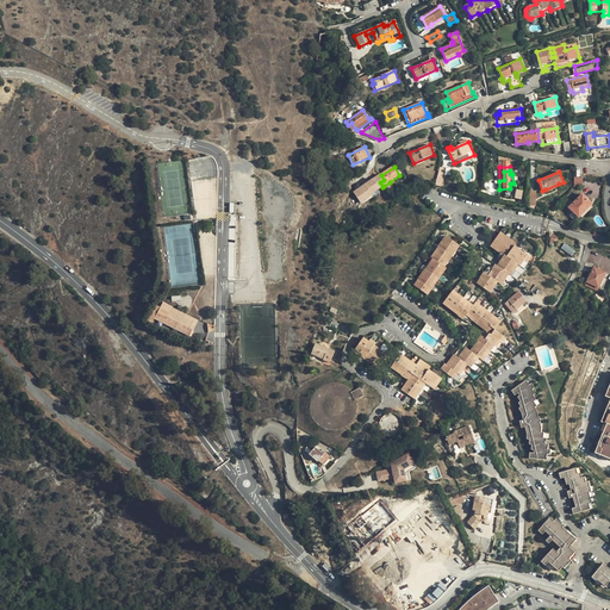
[(366,185),(372,193),(378,190),(383,187),(380,182),(384,180),(381,175),(366,185)]
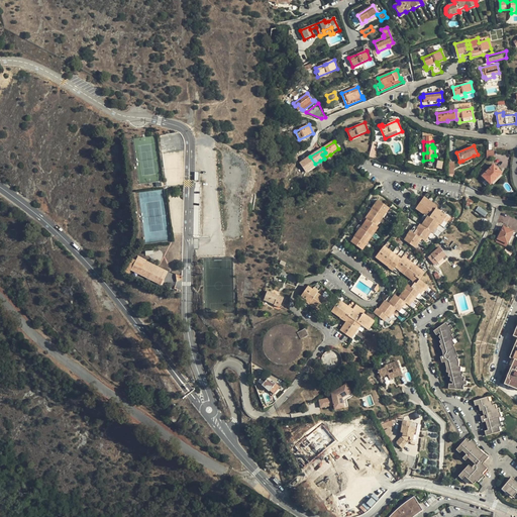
[(494,165),(483,176),(491,184),(502,174),(494,165)]
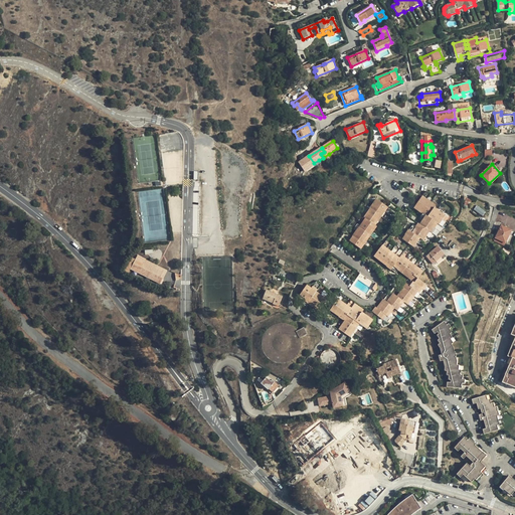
[(406,235),(403,239),(413,247),(420,238),(423,240),(430,231),(431,233),(438,223),(439,224),(445,215),(435,208),(436,206),(422,197),(414,208),(419,211),(418,211),(423,215),(419,220),(422,222),(420,225),(419,224),(416,228),(412,225),(409,231),(408,230),(405,234),(406,235)]
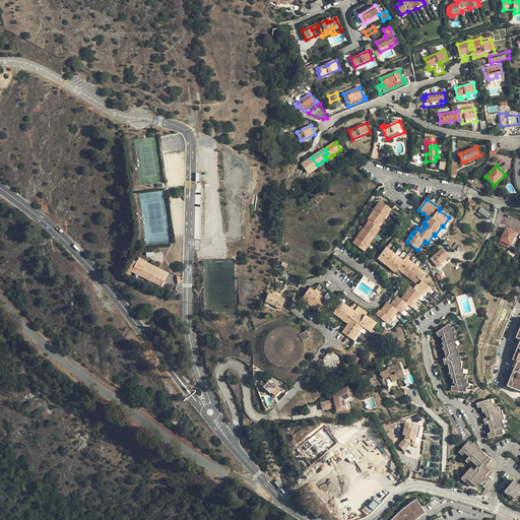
[(356,240),(353,245),(365,252),(381,230),(379,229),(392,210),(381,202),(378,207),(377,206),(374,211),(372,209),(368,215),(371,217),(368,220),(370,221),(365,229),(362,226),(359,232),(361,234),(356,240)]
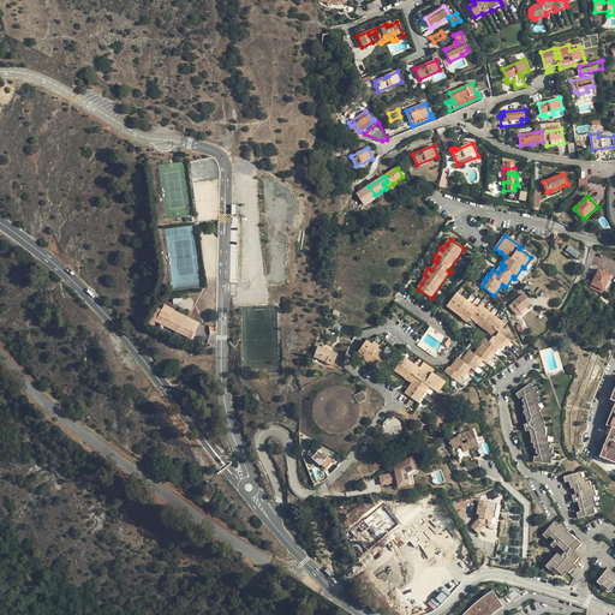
[(566,250),(575,257),(579,252),(569,245),(566,250)]
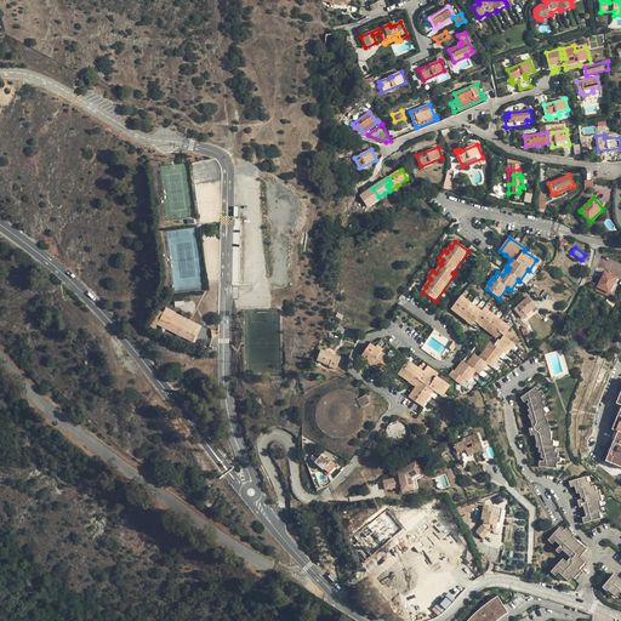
[(596,272),(603,271),(594,291),(609,296),(617,277),(605,271),(620,269),(620,262),(619,263),(608,258),(599,258),(598,263),(598,266),(596,272)]
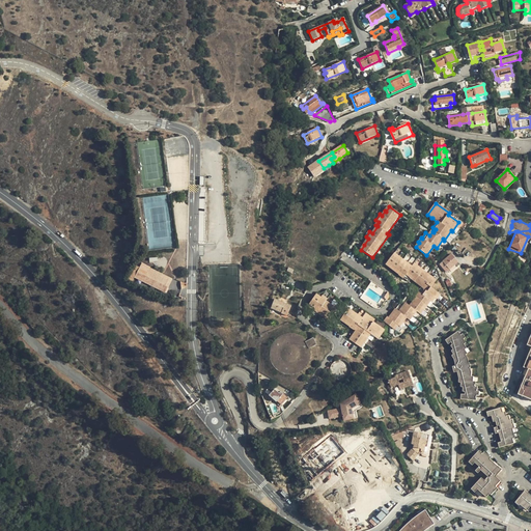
[(389,317),(385,322),(396,330),(399,325),(401,327),(408,318),(411,320),(417,311),(421,314),(431,302),(432,303),(436,299),(438,300),(441,295),(431,287),(437,281),(414,264),(412,268),(394,254),(386,266),(399,275),(398,276),(403,279),(403,278),(409,282),(411,279),(422,287),(419,291),(420,292),(416,297),(417,298),(411,306),(407,303),(404,307),(401,304),(397,309),(396,309),(393,313),(393,314),(390,318),(389,317)]
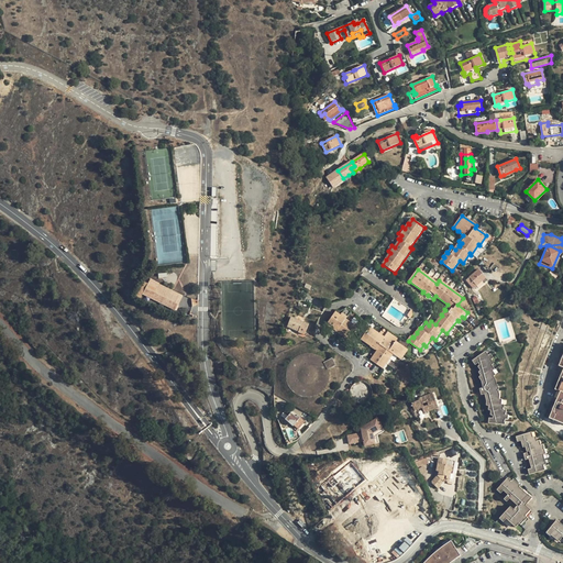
[(479,271),(466,280),(471,285),(474,283),(477,286),(482,282),(482,283),(486,278),(479,271)]
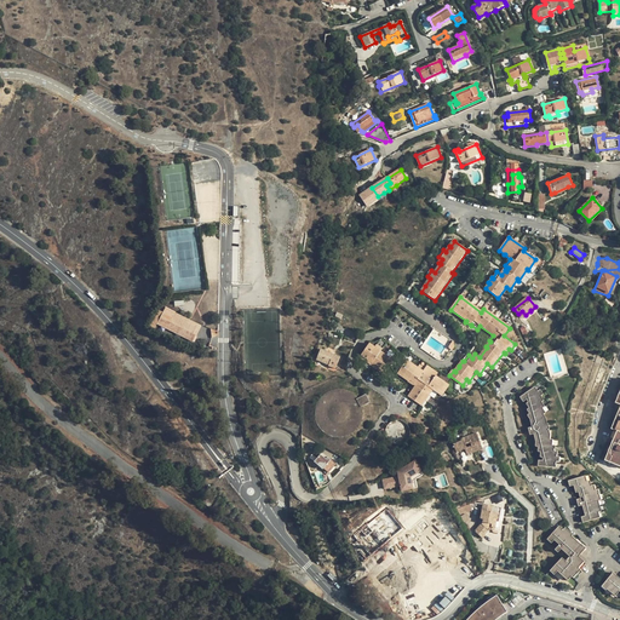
[(191,320),(166,306),(159,322),(195,342),(202,326),(191,320)]
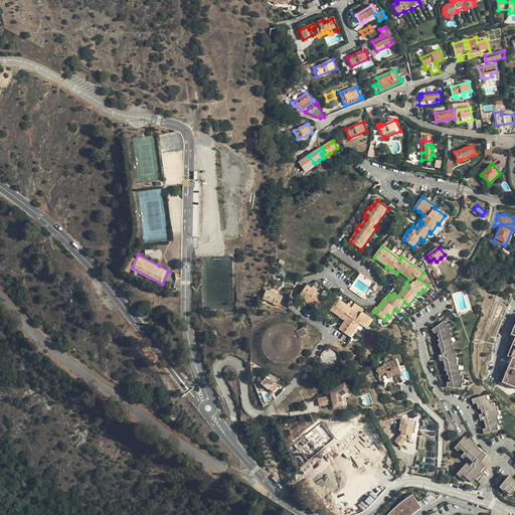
[(514,272),(504,301),(510,303),(514,290),(514,272)]
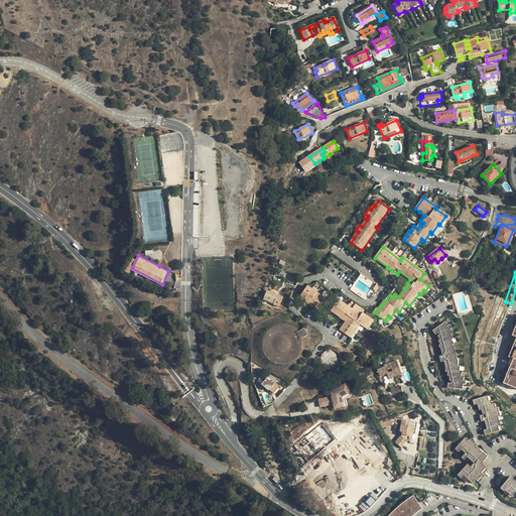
[(484,274),(481,279),(485,283),(489,278),(484,274)]
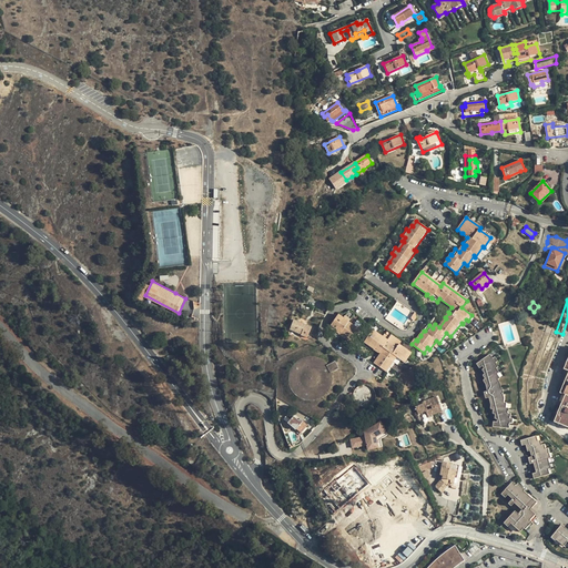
[(340,315),(331,327),(335,331),(333,334),(338,338),(341,335),(345,338),(346,338),(351,342),(359,330),(350,323),(351,321),(345,317),(344,320),(340,315)]
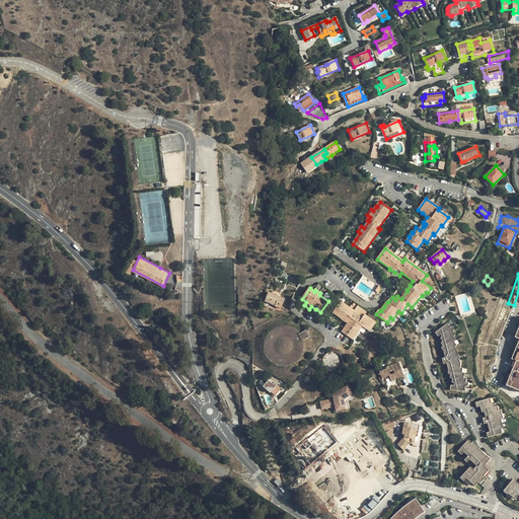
[(270,293),(266,302),(273,305),(276,296),(270,293)]
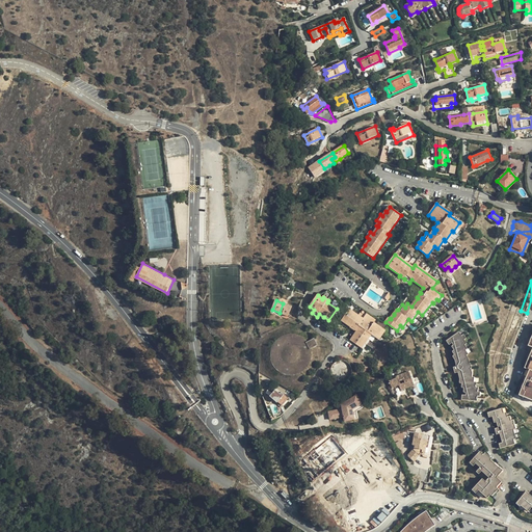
[(283,303),(280,313),(284,314),(285,310),(290,312),(292,308),(283,303)]
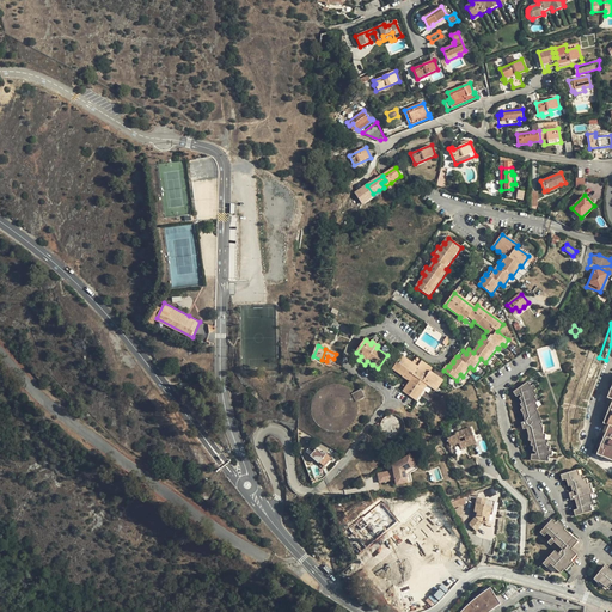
[(412,381),(404,392),(417,402),(428,385),(438,391),(445,380),(432,372),(434,369),(423,362),(420,367),(403,356),(395,369),(404,377),(410,381),(410,380),(412,381)]
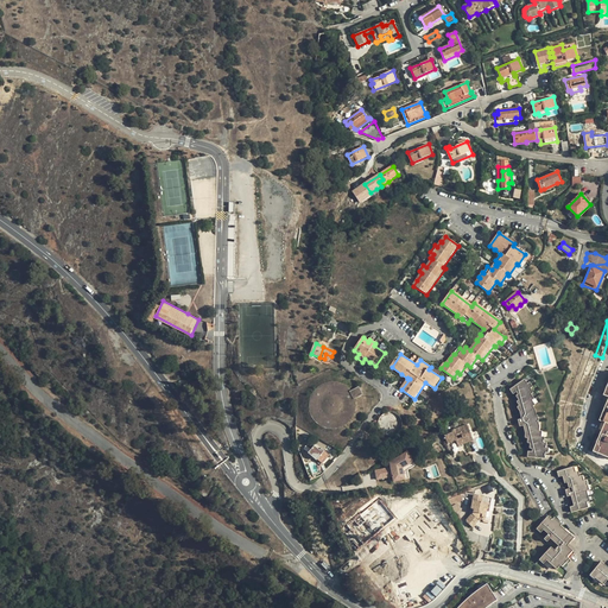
[(185,382),(182,377),(175,382),(178,388),(185,382)]
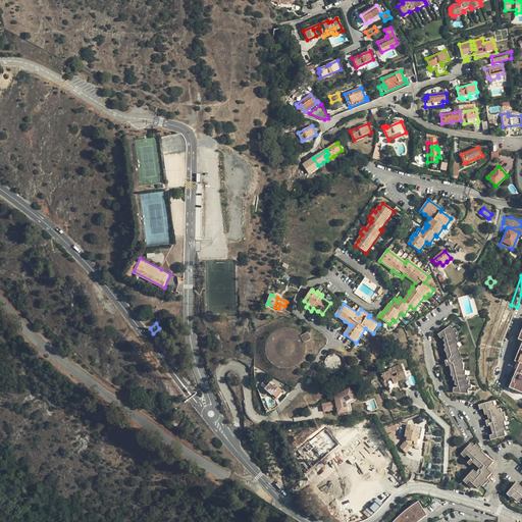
[(453,387),(453,393),(465,394),(465,389),(468,389),(468,384),(466,384),(466,380),(464,379),(464,375),(462,375),(462,370),(461,369),(461,365),(460,365),(459,362),(460,362),(459,357),(458,358),(457,355),(458,354),(456,351),(458,350),(455,346),(457,344),(454,341),(456,340),(454,335),(455,333),(453,329),(451,330),(448,327),(437,334),(440,338),(444,336),(445,338),(442,340),(445,344),(444,345),(446,349),(444,350),(446,354),(448,360),(445,361),(446,366),(449,365),(451,372),(451,376),(453,376),(453,380),(455,381),(455,385),(457,385),(457,388),(453,387)]
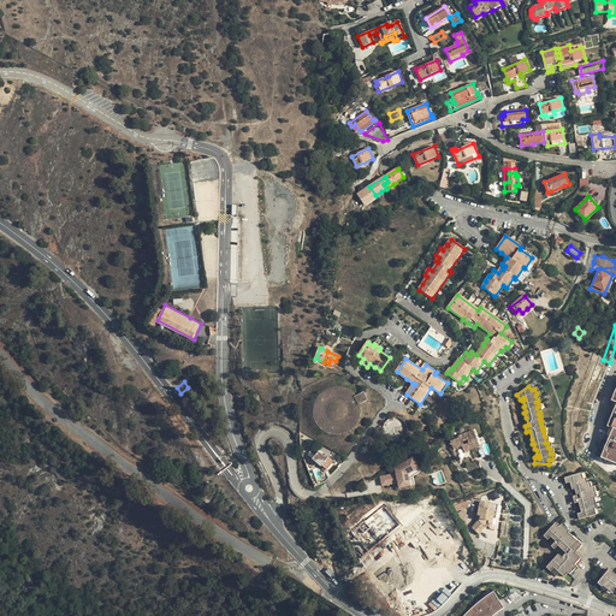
[(612,428),(600,458),(615,463),(615,389),(611,401),(615,402),(615,403),(606,427),(612,428)]
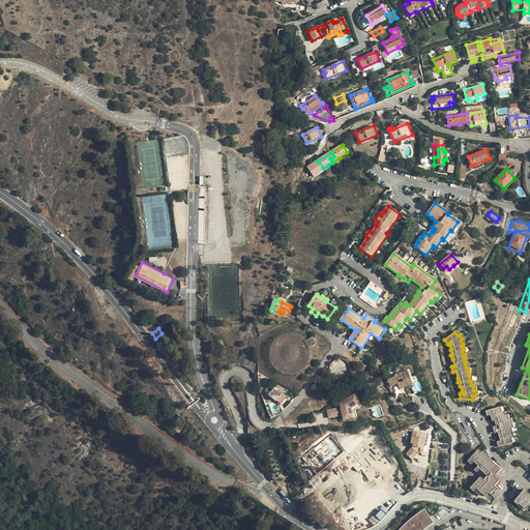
[(394,378),(387,381),(390,387),(398,384),(400,389),(412,384),(407,372),(394,376),(394,378)]
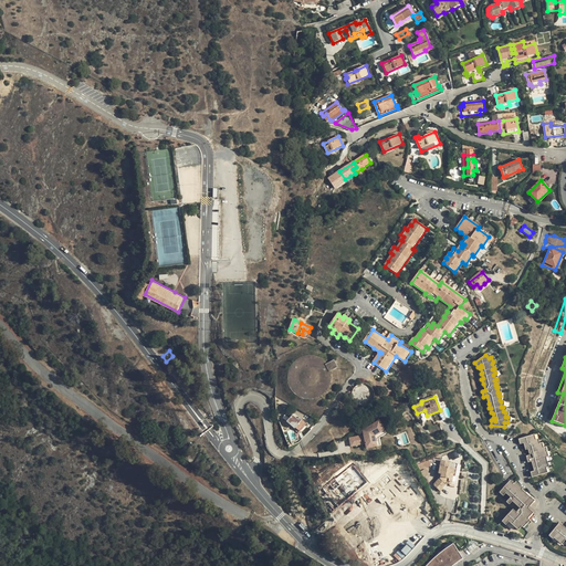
[(296,428),(300,432),(307,425),(303,421),(302,422),(294,416),(287,422),(295,429),(296,428)]
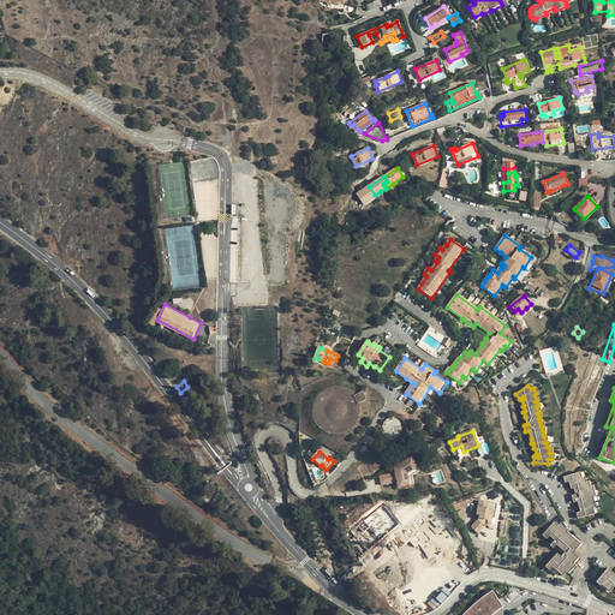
[(396,475),(380,477),(382,487),(398,483),(399,489),(410,487),(407,475),(418,469),(412,459),(395,469),(396,475)]
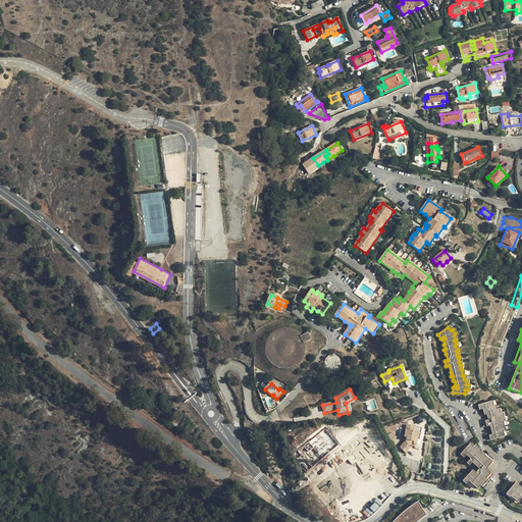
[(346,403),(348,413),(351,412),(350,406),(357,402),(355,398),(346,403)]
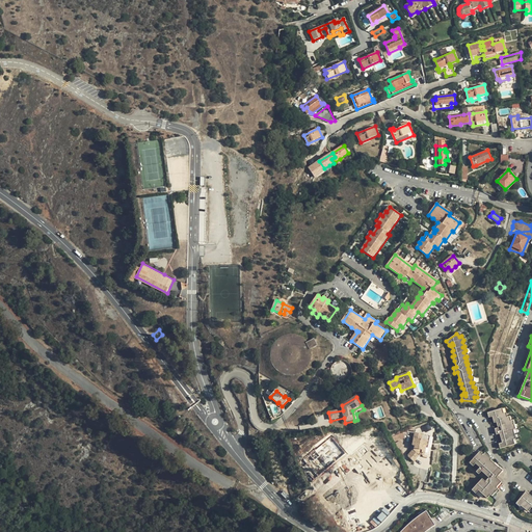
[(499,444),(500,449),(512,445),(510,441),(513,440),(511,430),(513,430),(510,421),(508,422),(507,417),(505,418),(504,414),(501,414),(500,409),(487,413),(488,418),(493,417),(494,423),(497,422),(498,427),(500,426),(501,430),(499,430),(498,428),(495,429),(496,434),(499,433),(502,443),(499,444)]
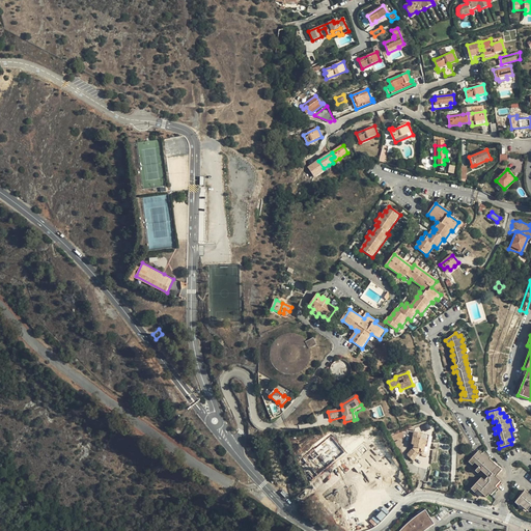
[(394,441),(404,437),(402,431),(392,436),(394,441)]
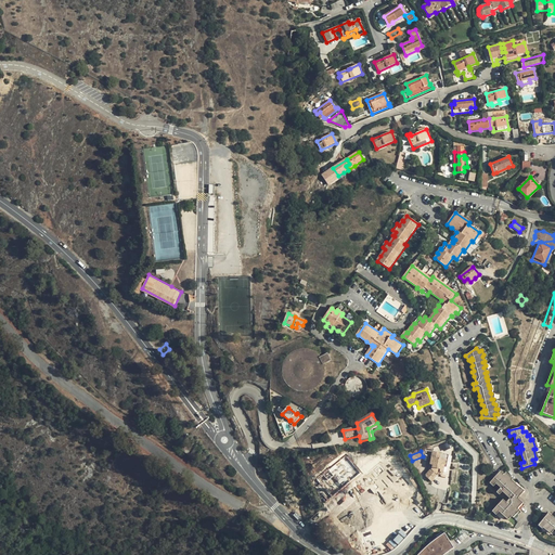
[(431,468),(425,476),(430,481),(439,473),(439,469),(440,469),(441,464),(444,464),(447,454),(433,452),(430,464),(433,465),(431,468)]
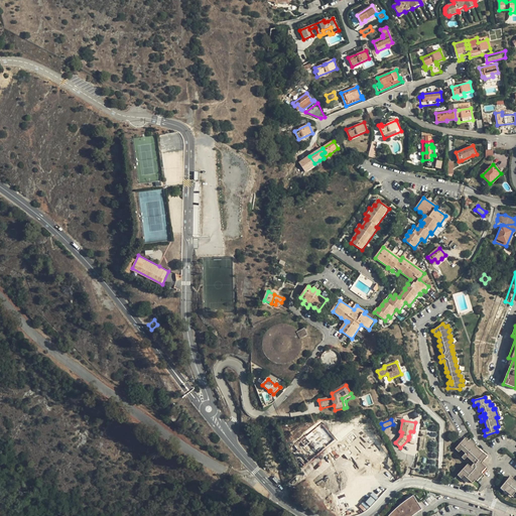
[(306,461),(335,438),(323,423),(294,444),(306,461)]
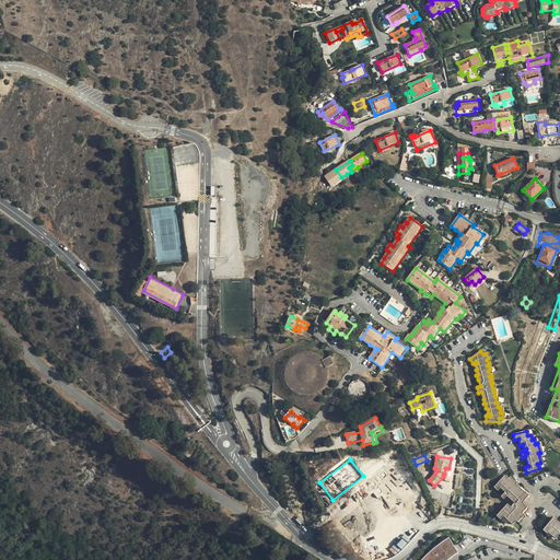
[(506,504),(498,514),(501,517),(503,515),(511,523),(514,518),(517,522),(529,509),(523,502),(529,494),(525,491),(524,492),(516,485),(517,483),(509,477),(508,479),(503,476),(493,488),(497,491),(500,489),(503,492),(500,497),(503,499),(506,496),(514,503),(513,503),(511,505),(511,506),(511,508),(506,504)]
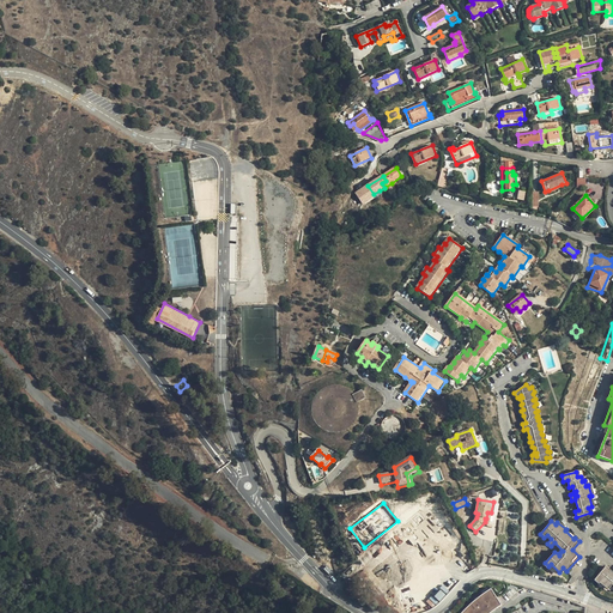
[(612,572),(605,566),(595,577),(600,582),(599,583),(608,589),(612,584),(612,586),(612,572)]
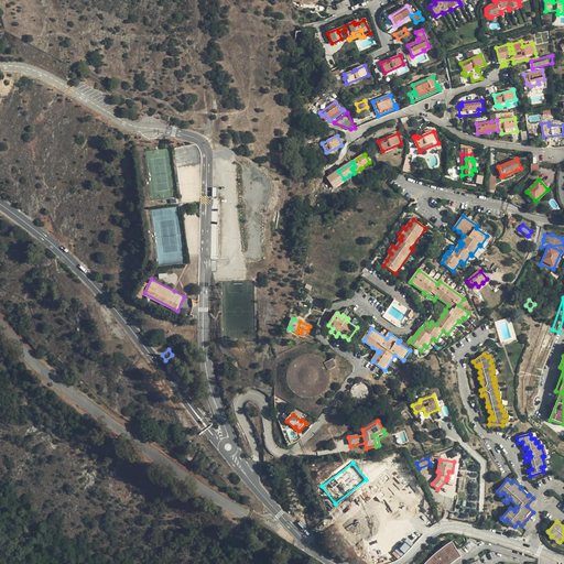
[(404,553),(412,544),(408,540),(399,549),(404,553)]
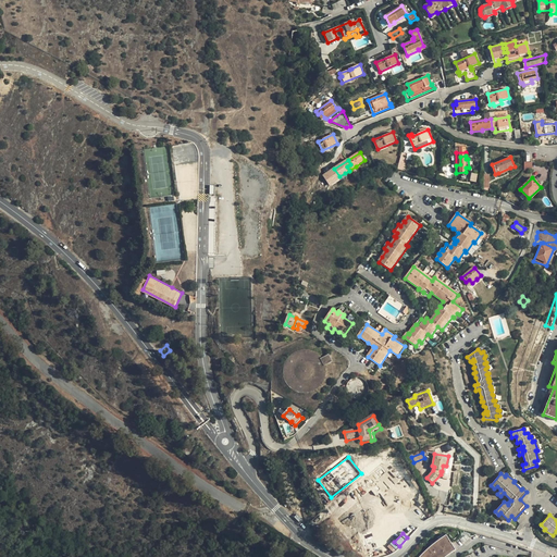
[(441,556),(443,556),(448,552),(454,548),(446,535),(441,539),(434,543),(430,548),(424,553),(420,556),(419,556),(441,556)]
